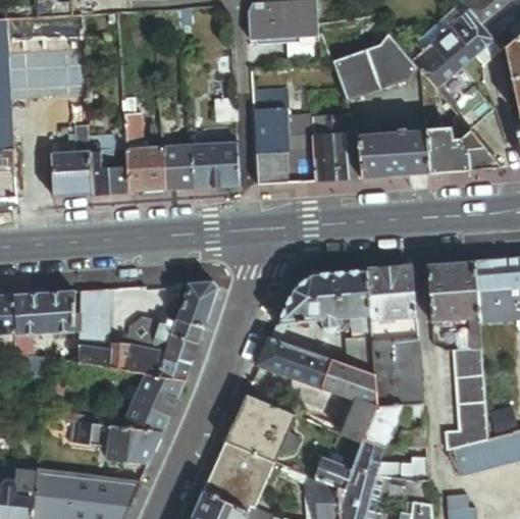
[(34,0),(35,17),(70,15),(69,1),(54,2),(54,0),(34,0)]
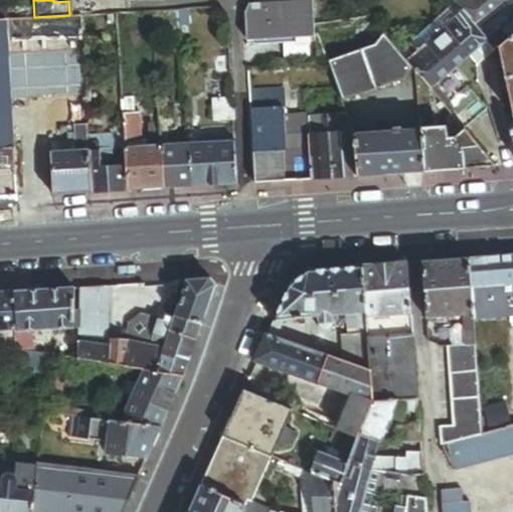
[(243,11),(245,37),(309,33),(308,13),(303,0),(284,0),(255,1),(248,1),(248,4),(243,11)]
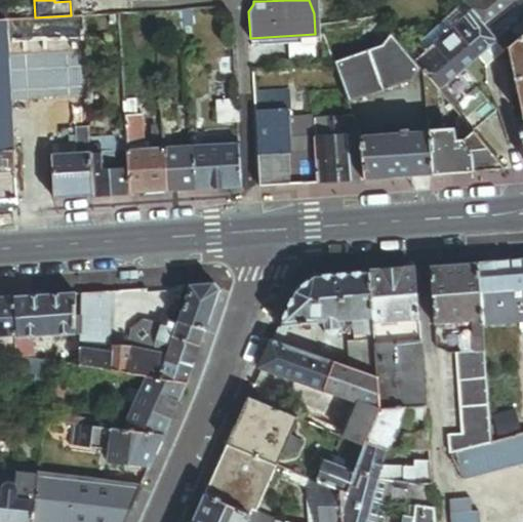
[(512,1),(511,0),(461,0),(464,2),(482,24),(512,1)]
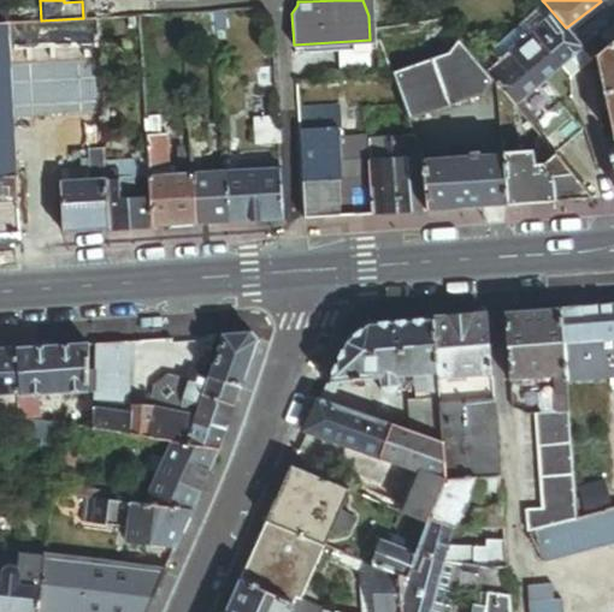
[(602,0),(601,1),(566,28),(582,47),(598,33),(613,18),(613,0),(602,0)]
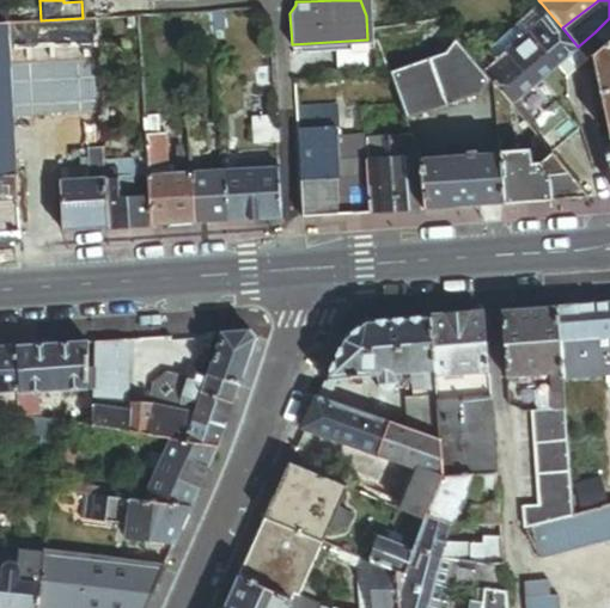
[(578,47),(562,28),(541,2),(520,20),(557,65),(577,48),(578,47)]
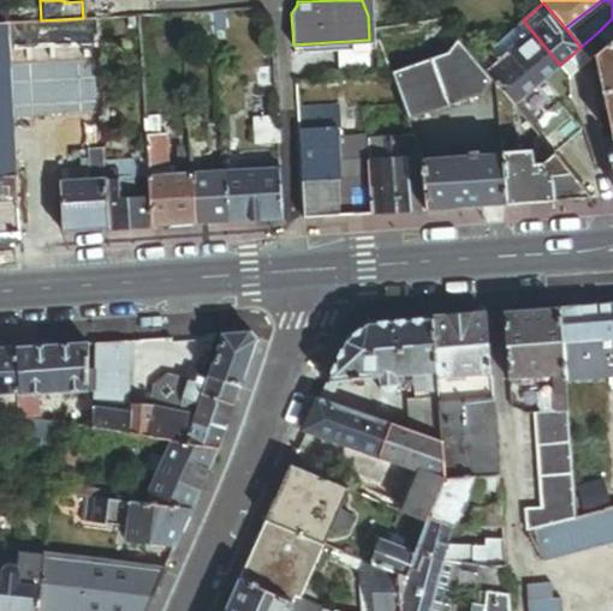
[(612,43),(612,18),(597,33),(608,47),(612,43)]
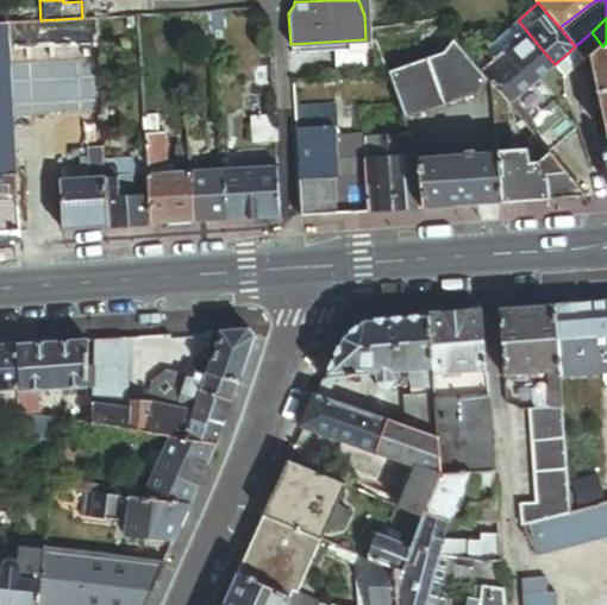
[(555,64),(518,20),(517,21),(473,60),(493,83),(507,101),(508,102),(515,96),(555,64)]
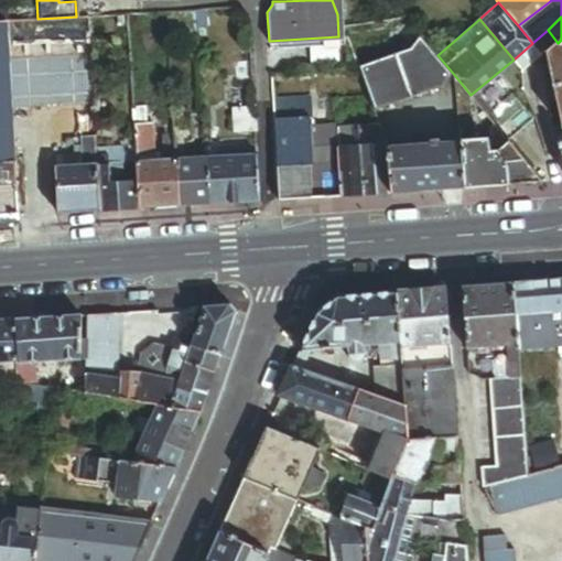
[(13,155),(7,21),(0,21),(0,214),(18,214),(13,155)]
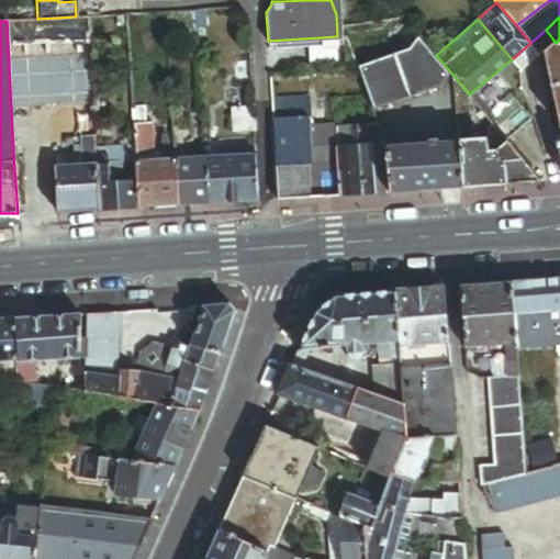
[(556,43),(546,30),(530,43),(529,44),(540,55),(545,51),(556,43)]
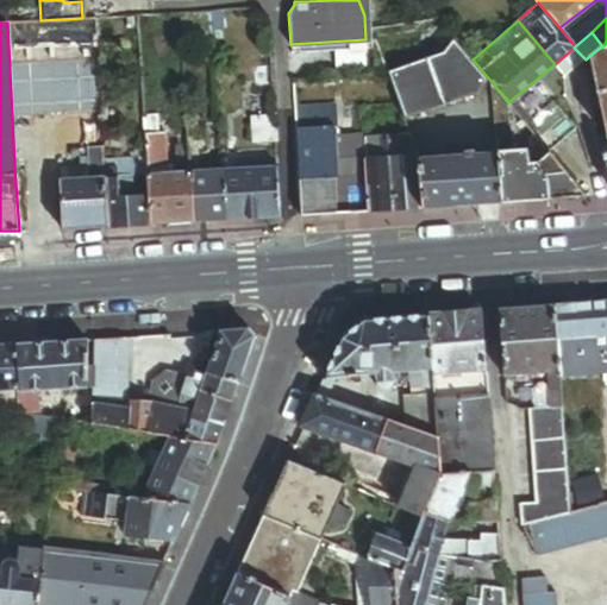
[(606,134),(606,43),(602,46),(590,55),(596,83),(589,84),(593,108),(601,107),(606,134)]
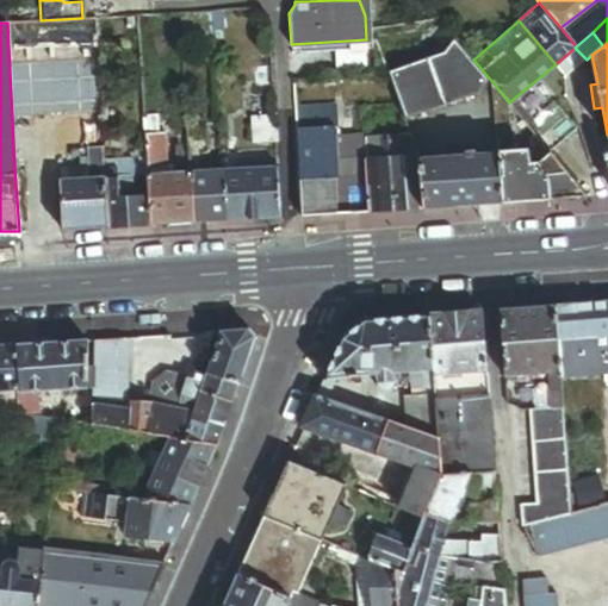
[(575,48),(556,64),(564,75),(587,60),(575,48)]
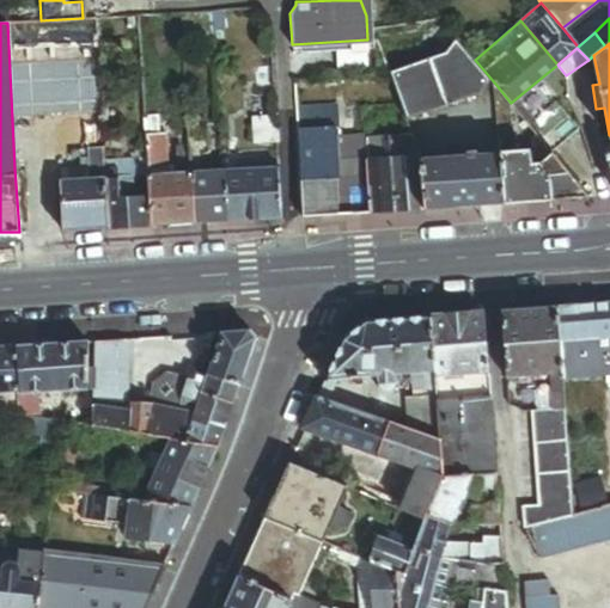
[(378,73),(294,78),(296,105),(331,103),(331,94),(379,92),(378,73)]
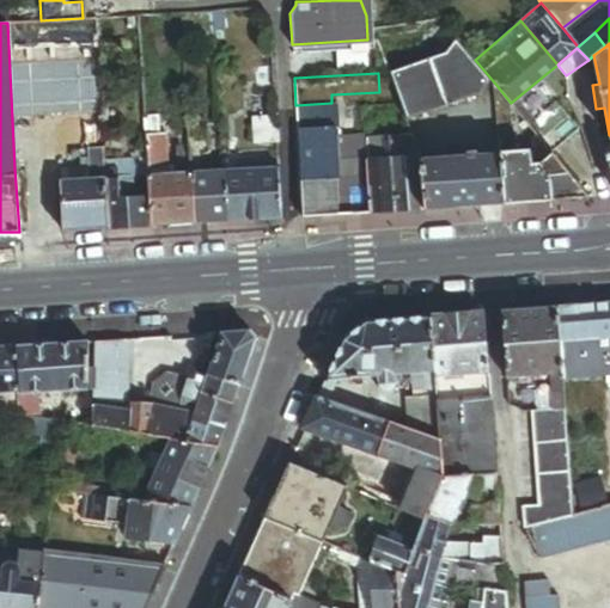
[(510,102),(495,84),(500,152),(513,151),(510,102)]
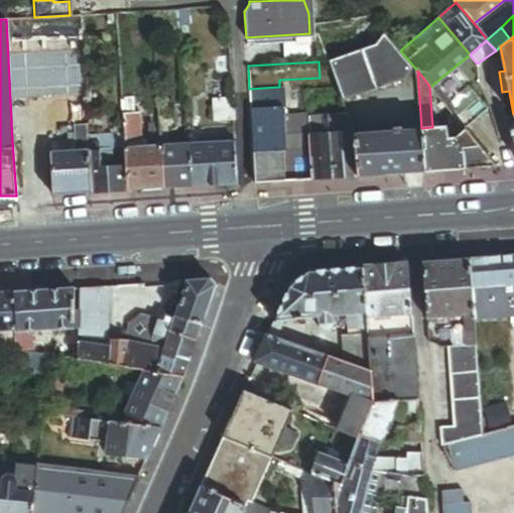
[(452,112),(464,127),(487,105),(467,82),(448,97),(436,82),(430,87),(452,112)]
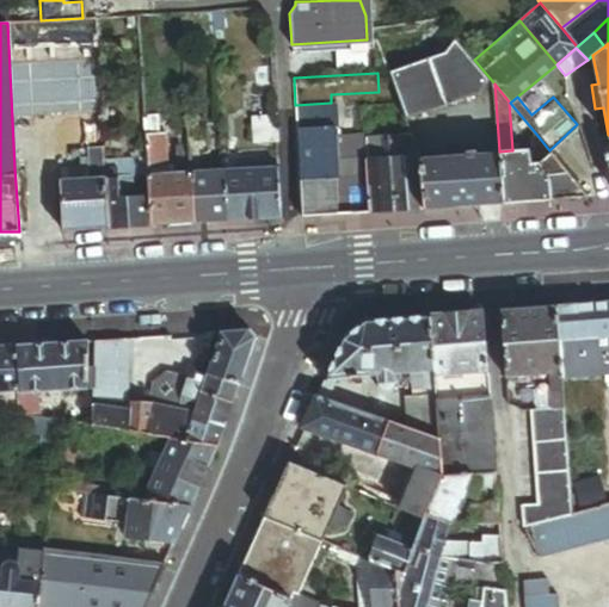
[(399,105),(410,134),(447,131),(465,130),(466,147),(480,146),(477,99),(399,105)]
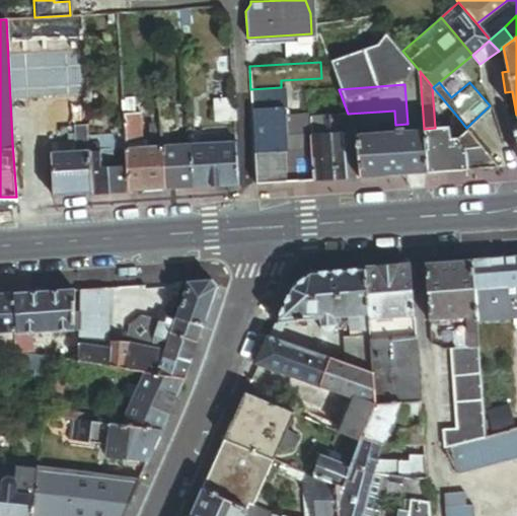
[(277,92),(251,93),(251,108),(278,107),(277,94),(277,92)]
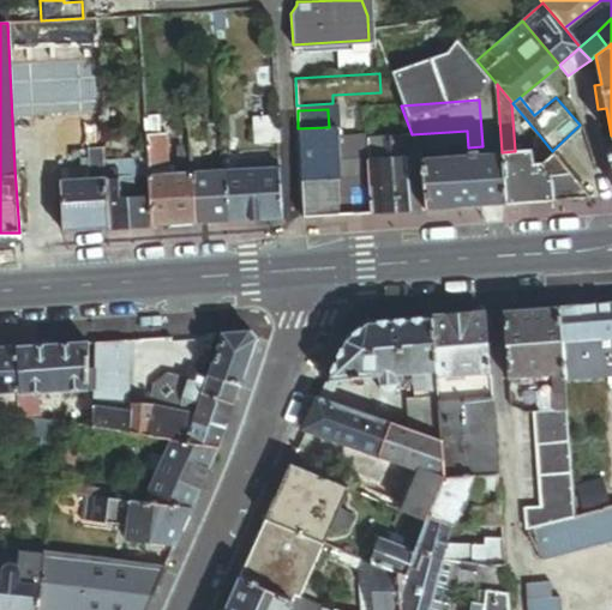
[(100,110),(88,110),(90,145),(102,145),(100,110)]
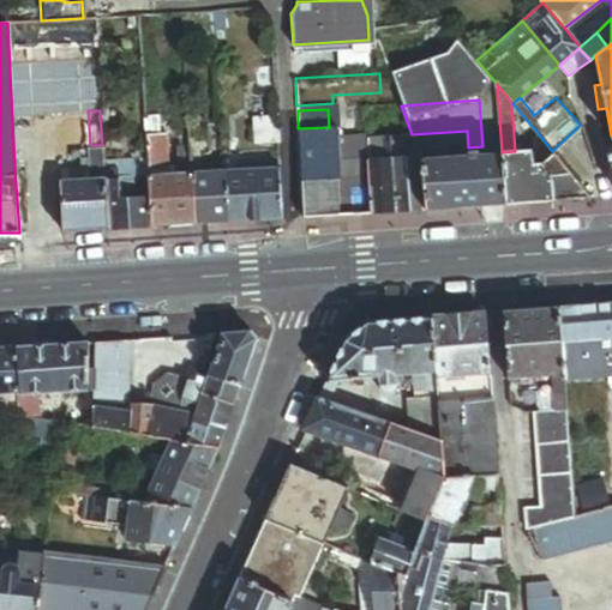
[(337,110),(328,112),(329,127),(339,126),(337,110)]
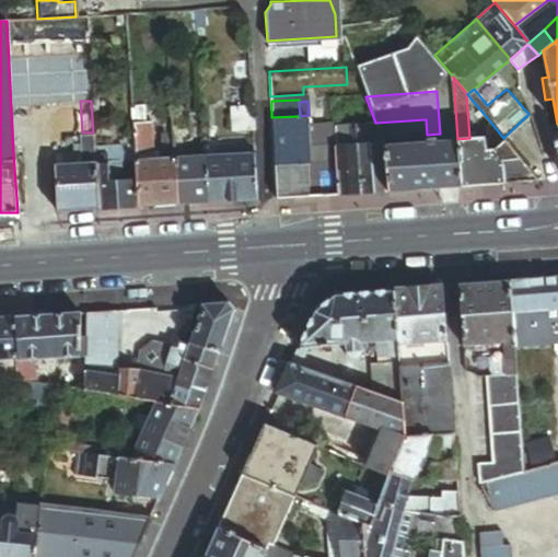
[(137,205),(177,201),(174,157),(151,158),(151,152),(152,152),(150,122),(144,122),(143,104),(130,105),(134,142),(135,159),(137,205)]
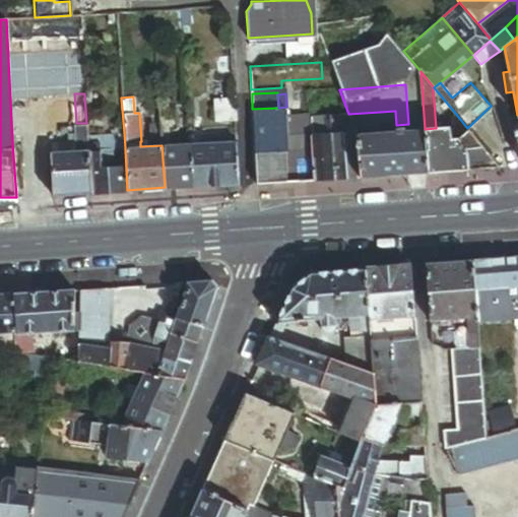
[(214,120),(235,119),(233,99),(213,100),(214,120)]
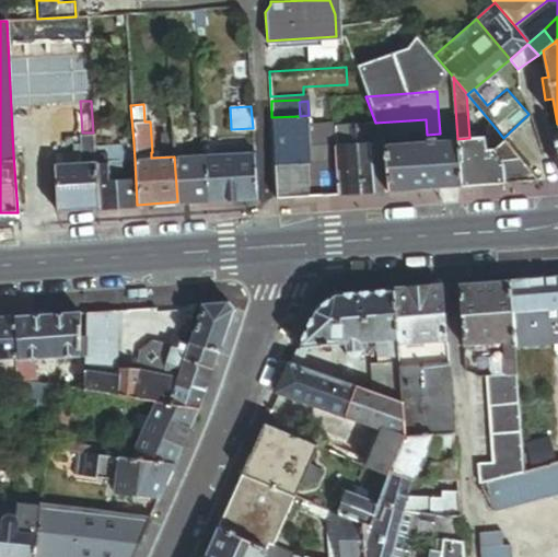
[(300,116),(271,117),(277,196),(337,193),(335,147),(310,148),(309,124),(309,115),(300,116)]
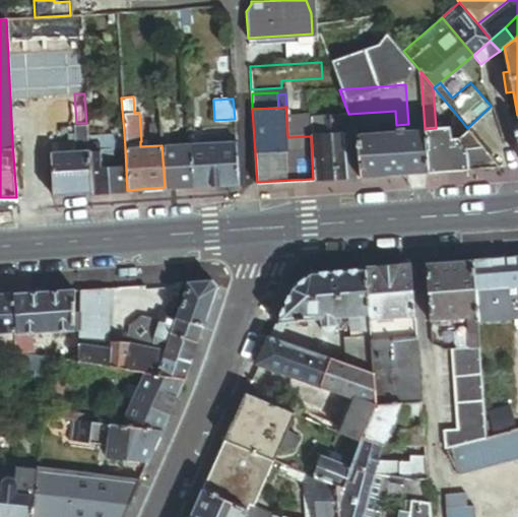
[(348,114),(355,134),(381,132),(380,112),(348,114)]
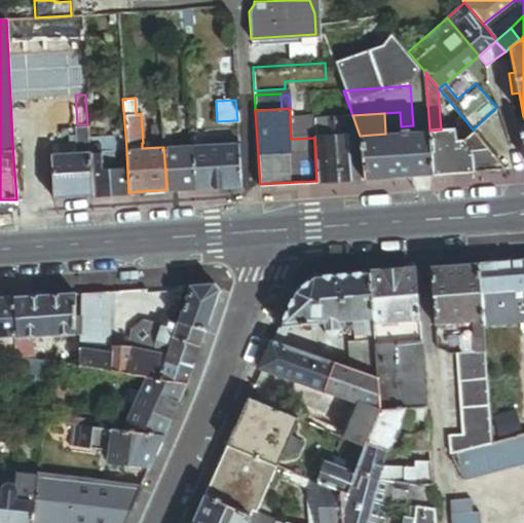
[(503,169),(504,167),(473,129),(460,114),(456,118),(456,128),(457,140),(460,140),(464,141),(465,145),(472,145),(473,171),(503,169)]
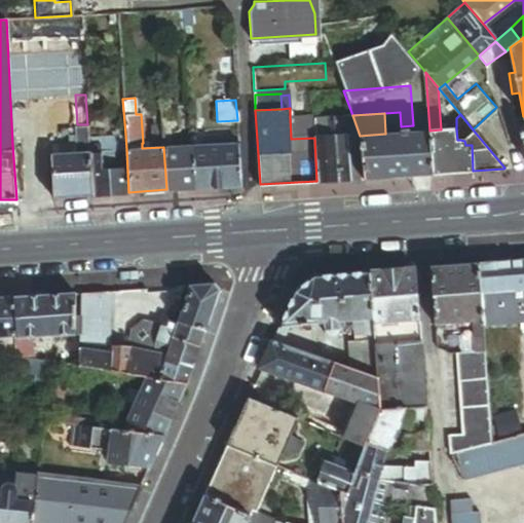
[(314,138),(312,115),(290,116),(291,139),(314,138)]
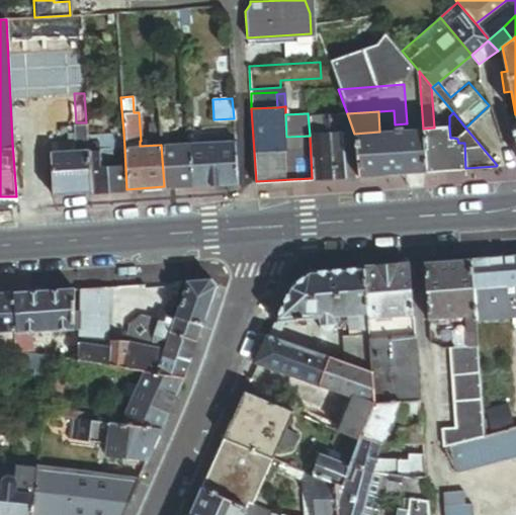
[(310,136),(312,178),(357,174),(354,134),(347,113),(308,113),(310,136)]
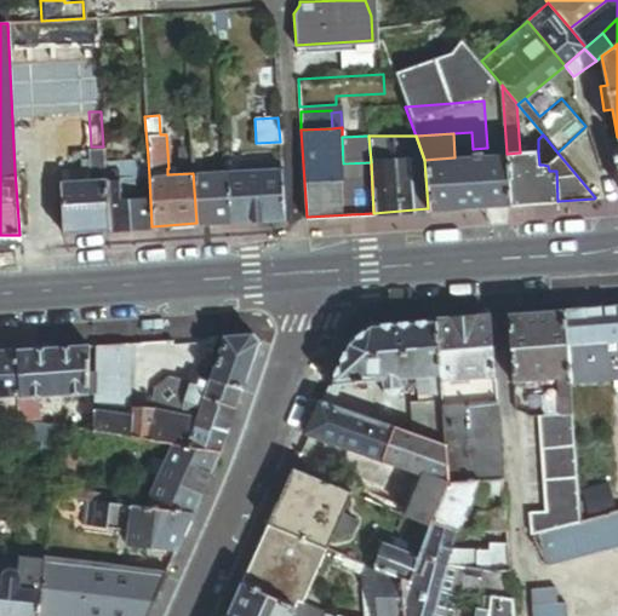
[(36,234),(108,229),(106,178),(104,160),(103,147),(91,147),(87,148),(89,166),(90,178),(61,179),(59,168),(32,170),(36,234)]
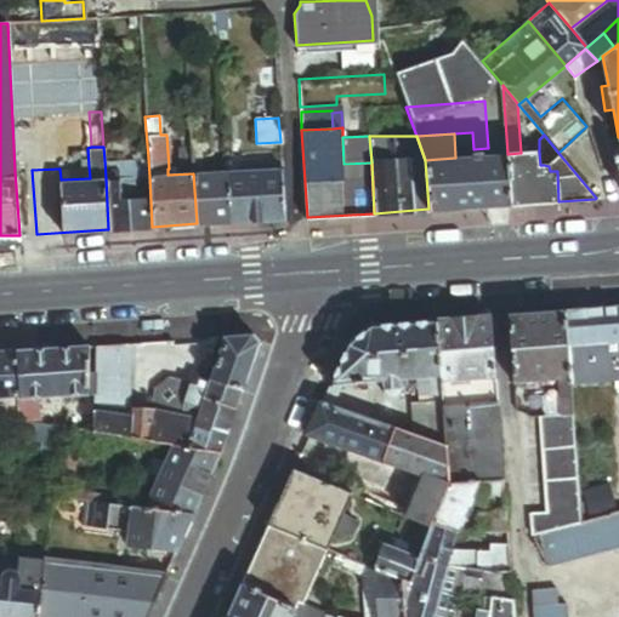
[(521,153),(507,154),(510,204),(558,201),(557,171),(550,171),(549,166),(544,165),(540,165),(531,165),(531,152),(521,153)]
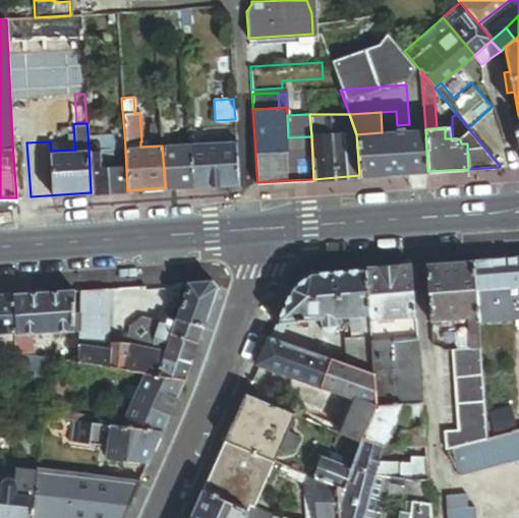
[(445,138),(453,138),(452,127),(445,127),(445,138)]
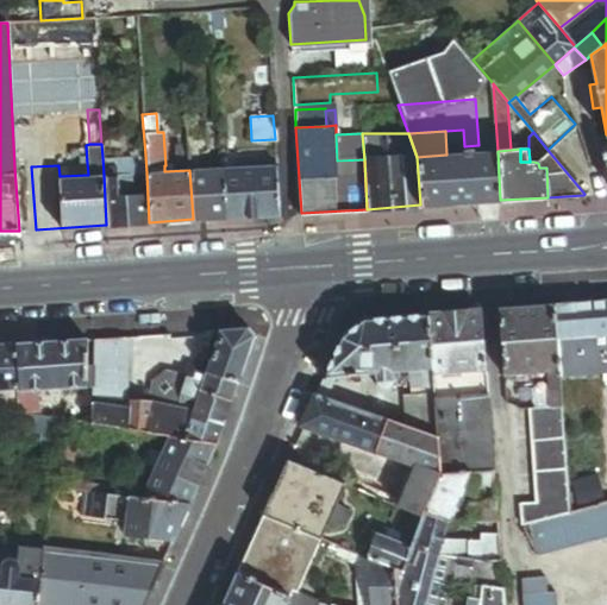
[(193,219),(225,218),(221,168),(208,169),(207,151),(188,152),(189,170),(193,219)]
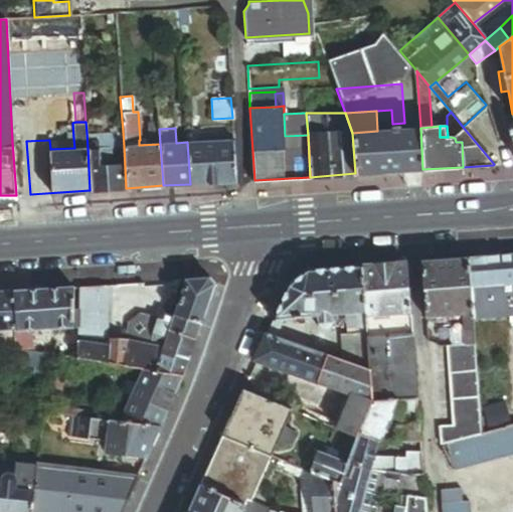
[(422,169),(420,128),(404,129),(407,171),(422,169)]
